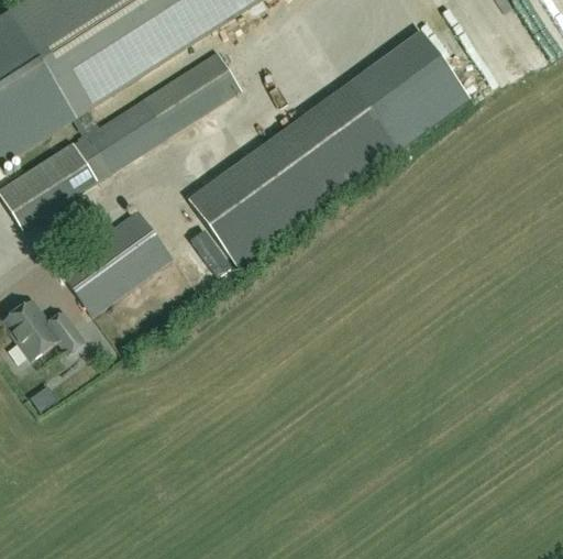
[(31,0),(0,20),(0,166),(77,118),(88,135),(0,192),(0,195),(23,231),(241,90),(218,53),(100,128),(87,108),(254,0),(31,0)]
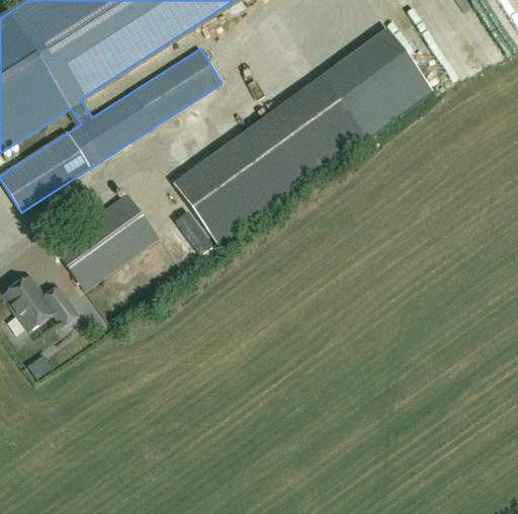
[(390,29),(174,184),(218,245),(433,90),(390,29)]
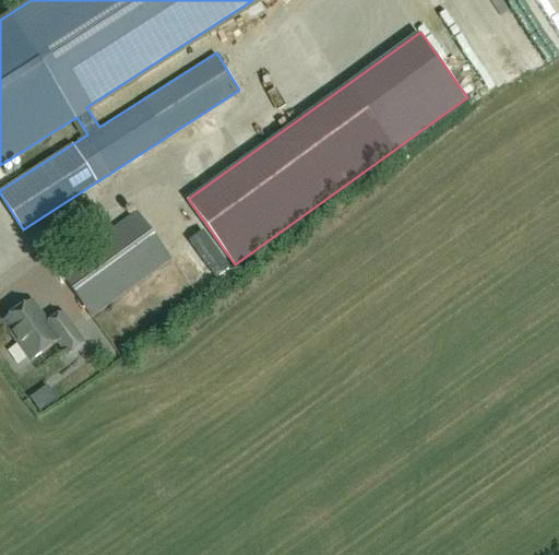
[(204,168),(215,161),(205,148),(194,156),(204,168)]
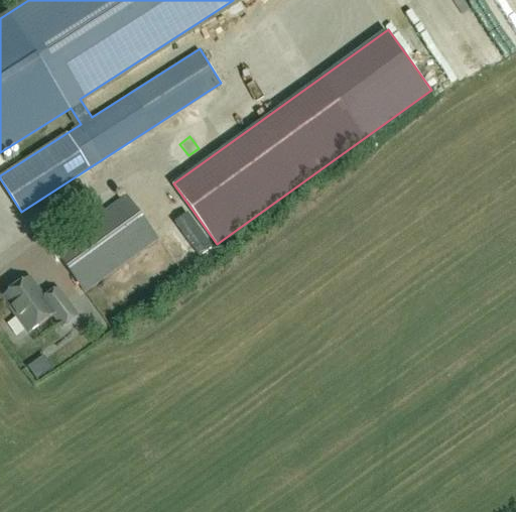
[(84,288),(157,235),(127,193),(52,245),(84,288)]
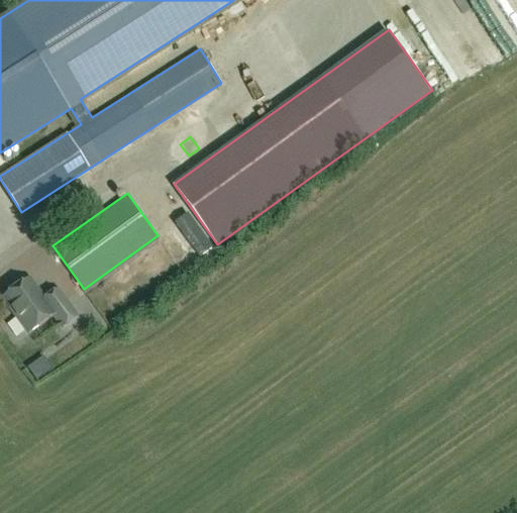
[(80,314),(59,285),(44,296),(29,275),(3,294),(28,329),(52,312),(63,327),(80,314)]
